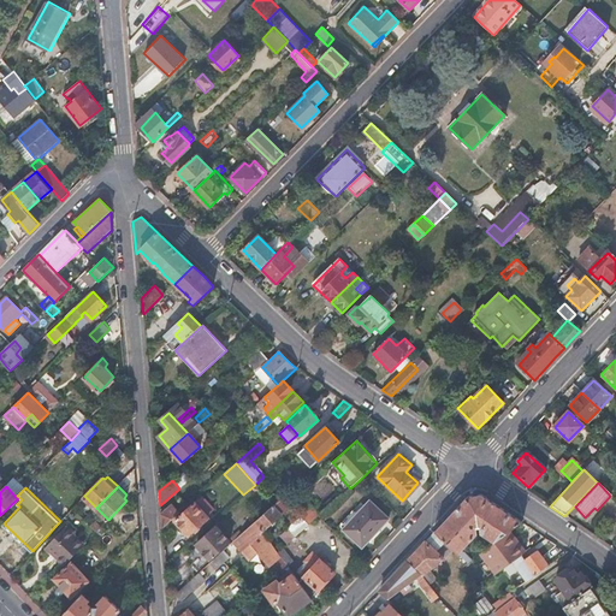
[(467,497),(434,532),(452,549),(467,562),(473,558),(462,550),(480,531),(495,543),(510,531),(522,522),(481,495),(472,496),(467,497)]
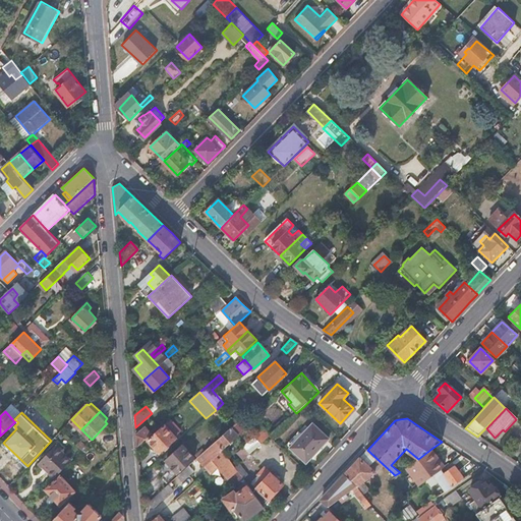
[(170,420),(147,441),(159,454),(176,439),(174,436),(179,430),(170,420)]
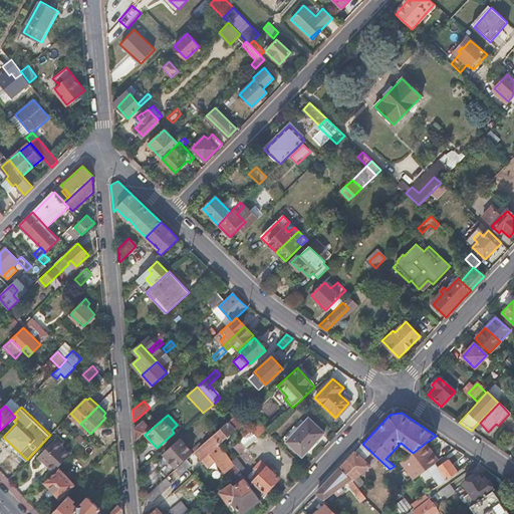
[(234,416),(228,421),(212,436),(219,445),(241,424),(234,416)]
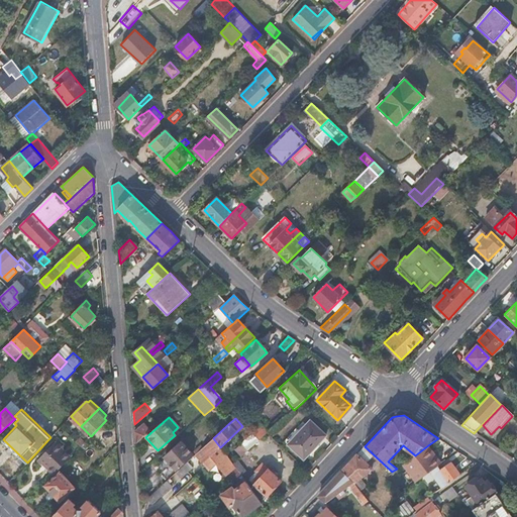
[(310,420),(288,444),(304,458),(325,434),(310,420)]
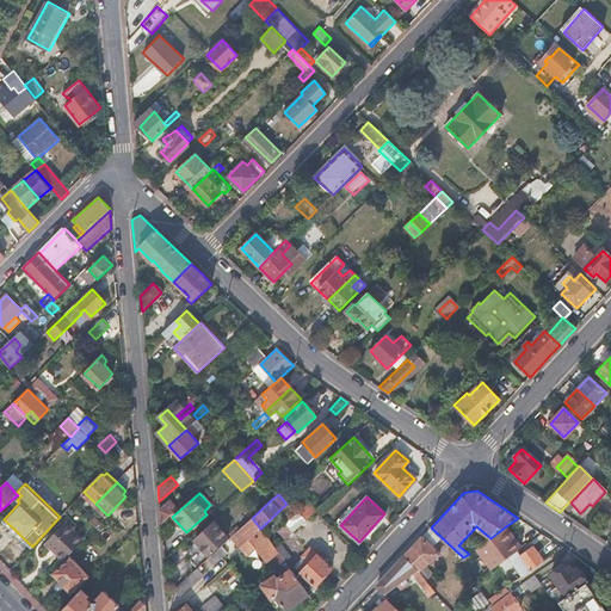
[(172,501),(160,512),(161,524),(178,508),(172,501)]
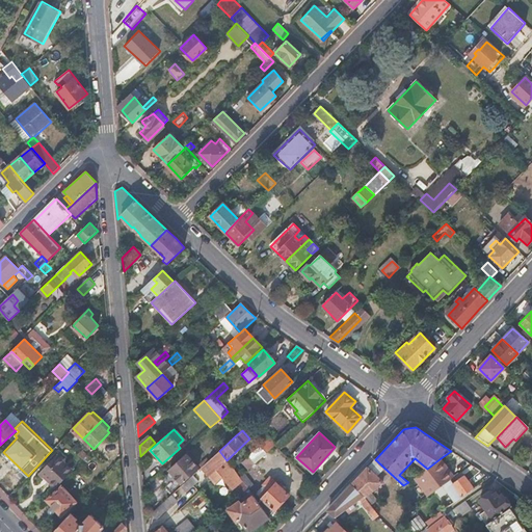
[(242,463),(248,471),(274,446),(268,440),(265,436),(260,442),(263,445),(242,463)]
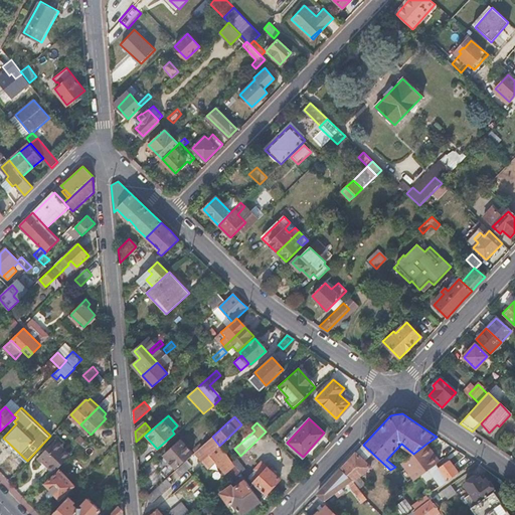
[(70,435),(80,445),(86,440),(75,430),(70,435)]
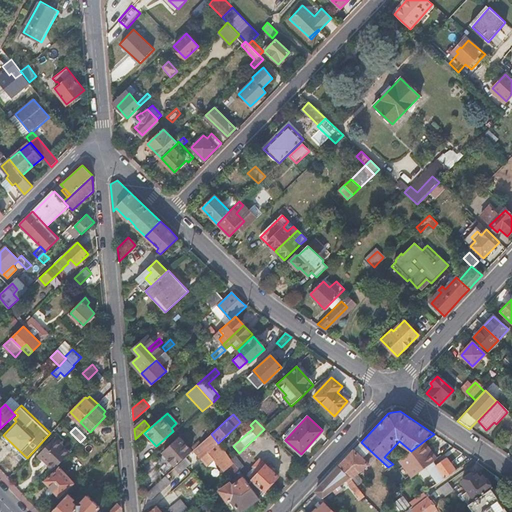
[(208,452),(212,456),(222,447),(218,443),(211,434),(200,444),(193,450),(173,468),(178,474),(189,464),(195,454),(200,459),(208,452)]
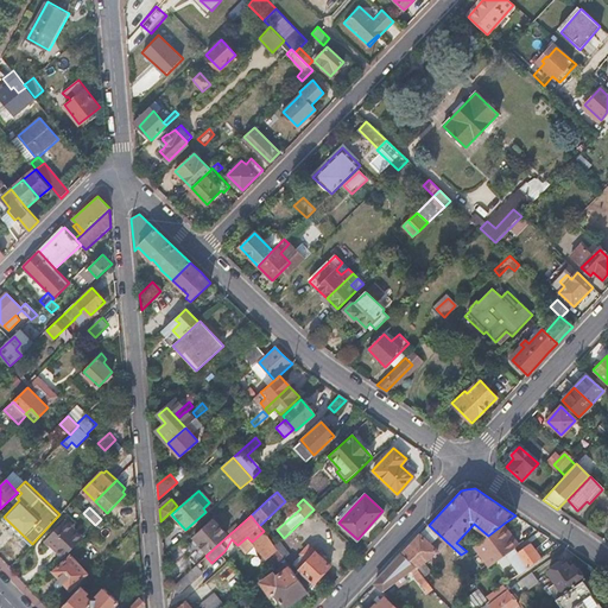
[(181,551),(192,564),(226,534),(213,520),(192,537),(194,539),(181,551)]
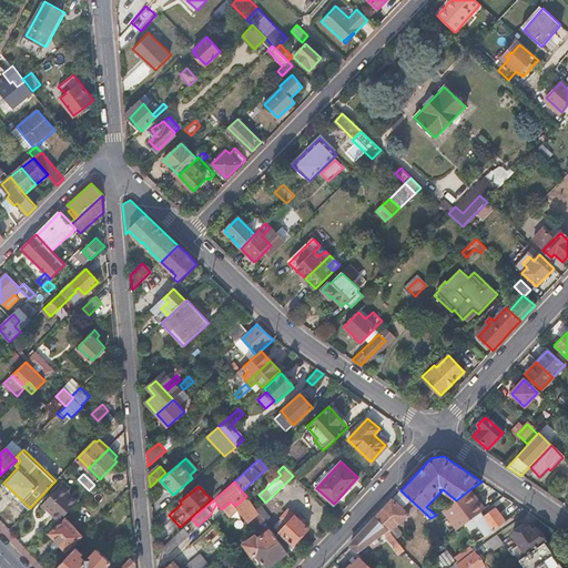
[(485,509),(470,489),(456,500),(443,509),(453,524),(457,520),(462,526),(465,523),(482,511),(485,509)]
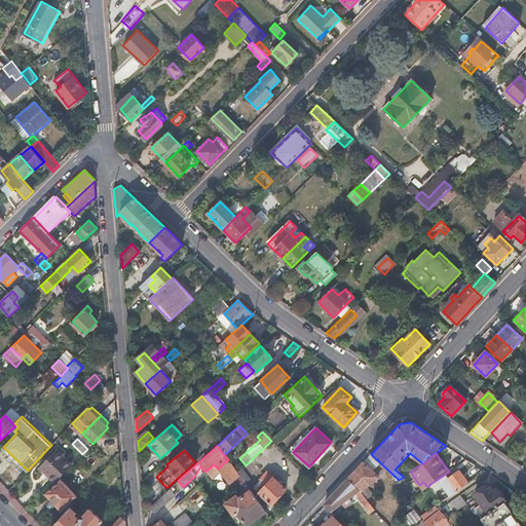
[(196,461),(198,462),(205,456),(204,454),(196,461)]
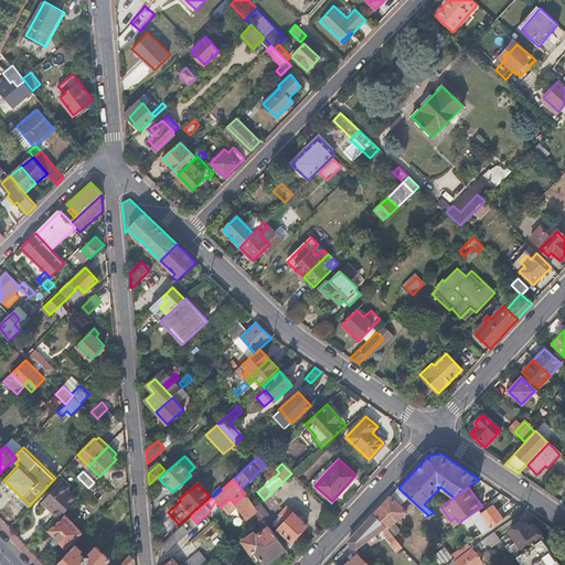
[(386,501),(373,515),(386,528),(388,530),(394,535),(401,531),(394,523),(406,513),(406,511),(415,503),(398,488),(386,501)]
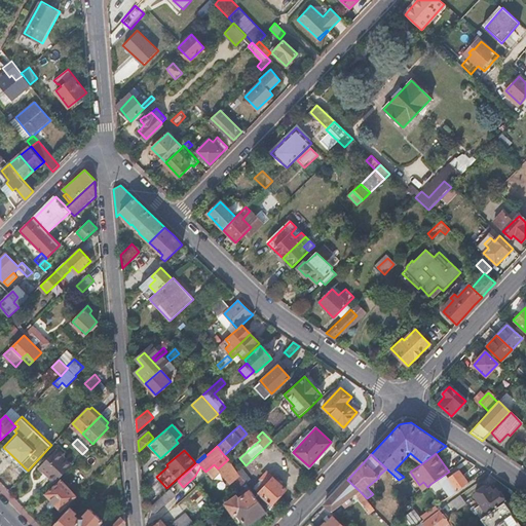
[(32,475),(48,490),(65,473),(49,457),(32,475)]
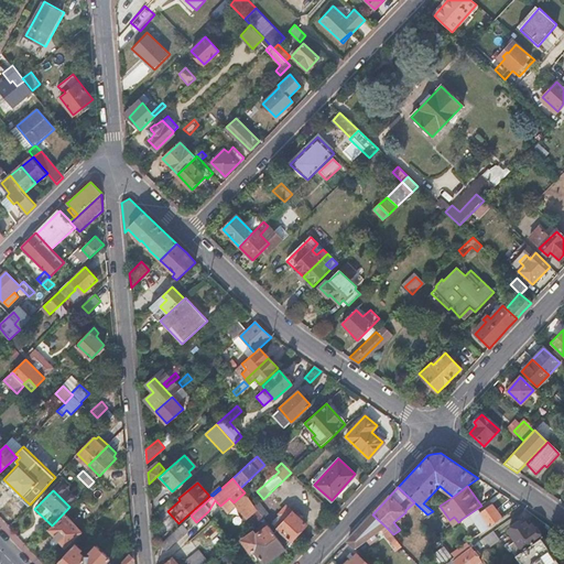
[(480,511),(478,508),(462,519),(467,527),(475,521),(483,532),(501,518),(491,503),(480,511)]
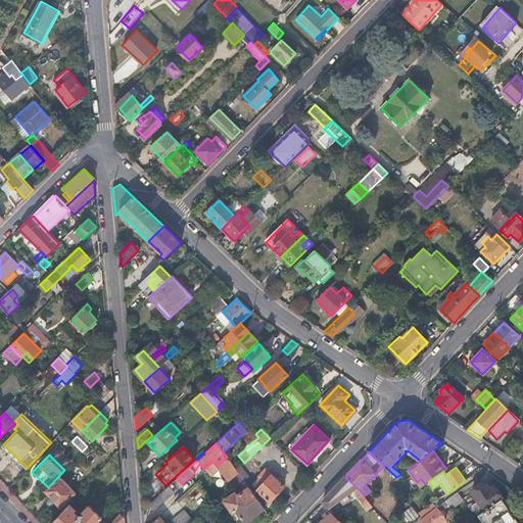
[(253,494),(264,508),(283,486),(266,470),(259,477),(263,479),(255,488),(256,490),(253,494)]
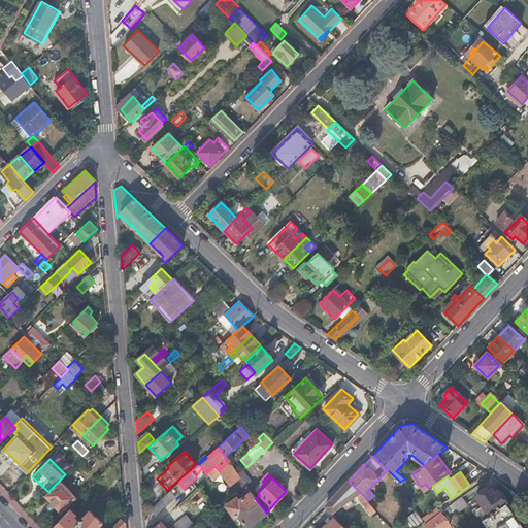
[(76,497),(62,481),(46,495),(61,512),(76,497)]
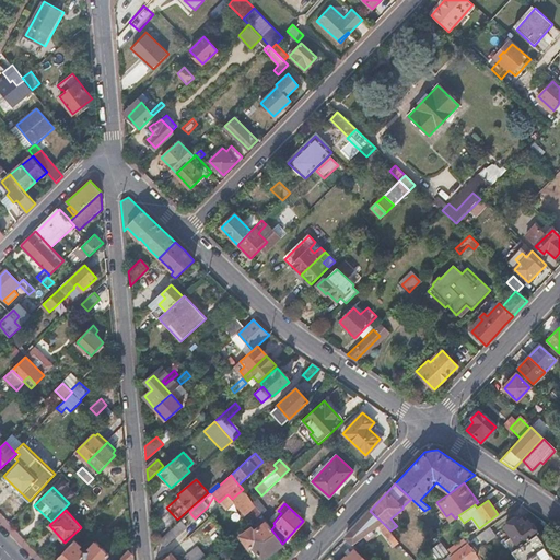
[(354,527),(346,537),(353,544),(383,523),(370,511),(354,527)]
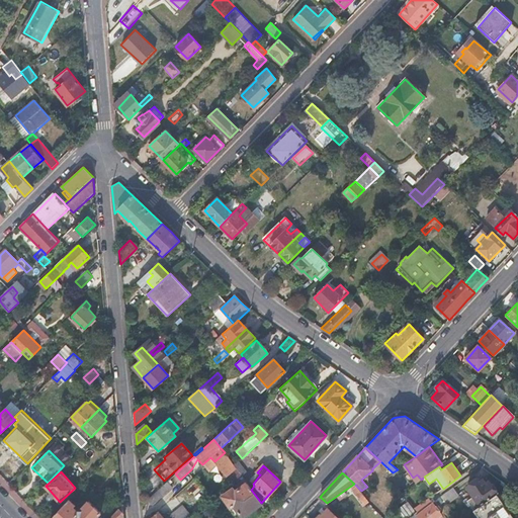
[(497,494),(498,493),(489,482),(486,483),(482,477),(467,488),(473,497),(467,501),(475,510),(497,494)]
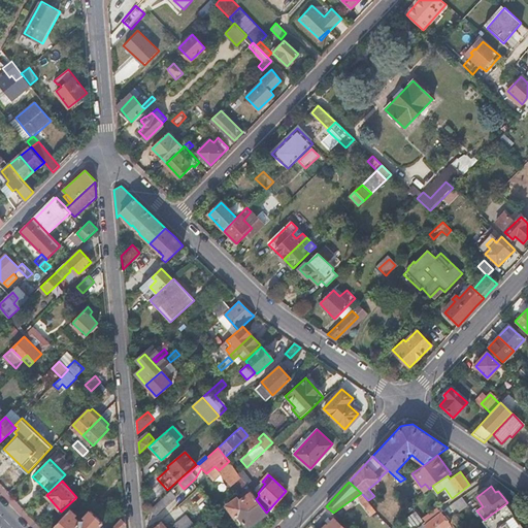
[(237,498),(237,499),(239,501),(252,492),(249,489),(237,498)]
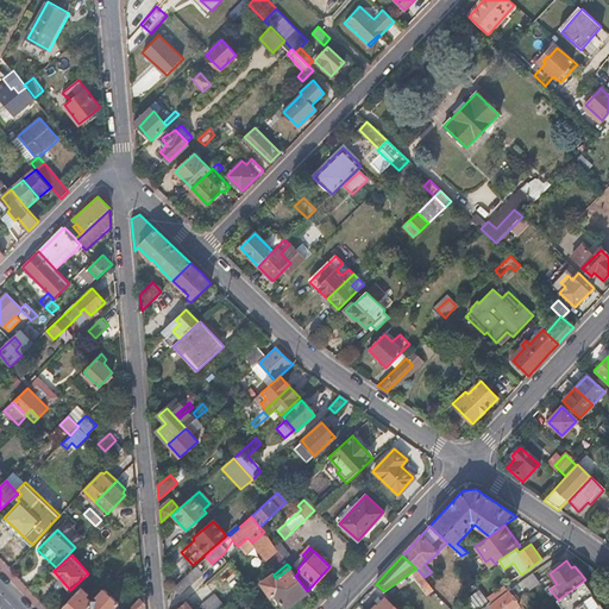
[(195,567),(173,588),(179,595),(201,575),(195,567)]
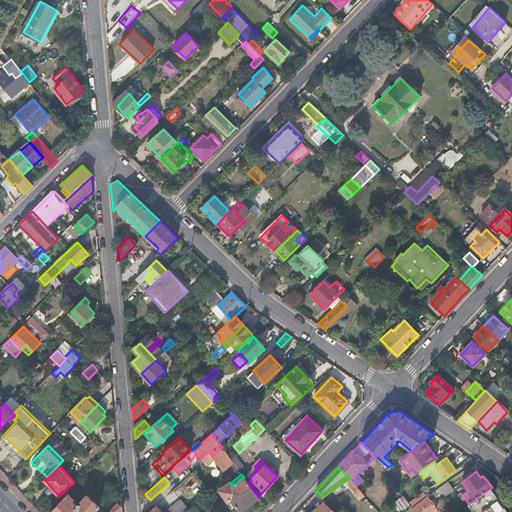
[(240,511),(258,498),(258,497),(248,484),(244,477),(232,486),(230,484),(220,491),(228,502),(231,500),(240,511)]
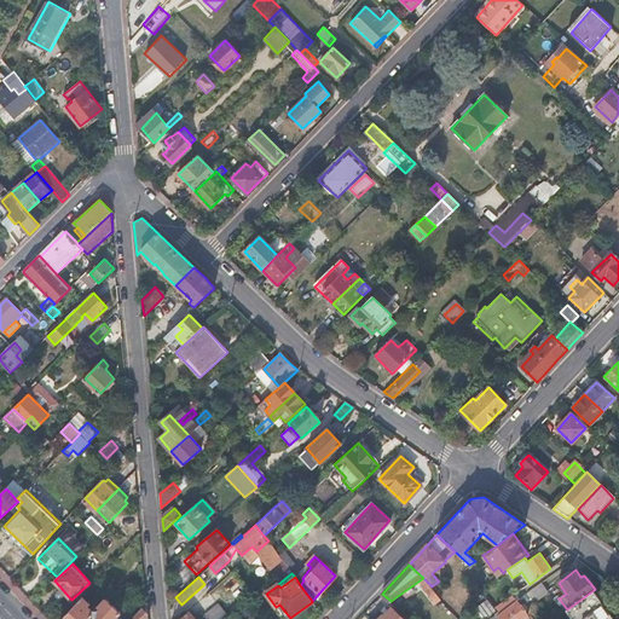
[(432,586),(426,580),(421,584),(437,605),(443,600),(432,586)]
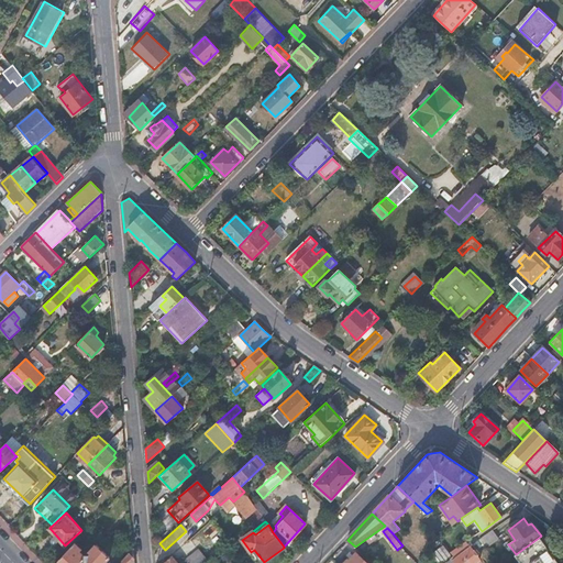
[(499,539),(494,530),(481,540),(486,549),(499,539)]
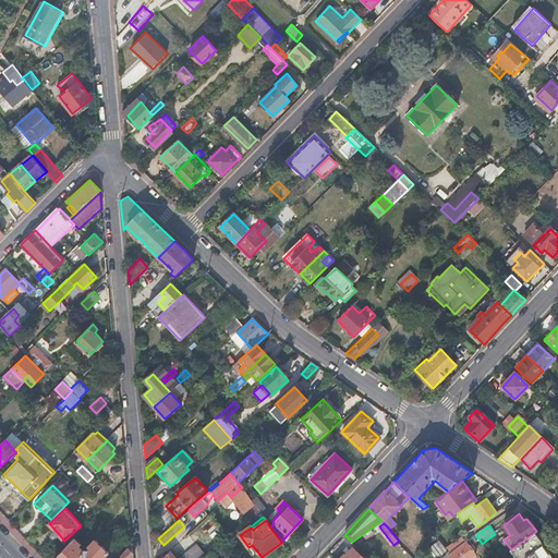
[(553,557),(535,532),(511,549),(516,557),(553,557)]
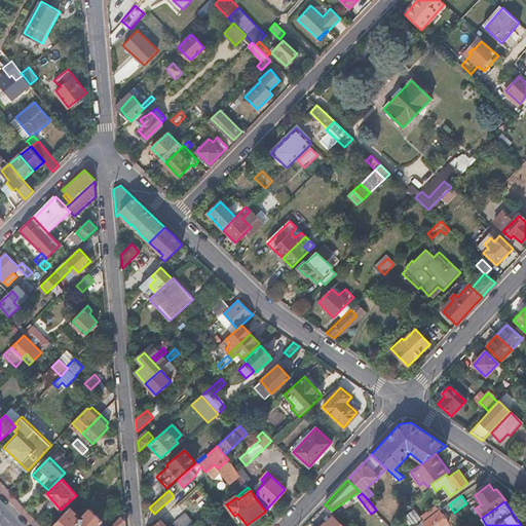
[(71,505),(52,525),(51,525),(97,525),(104,520),(90,508),(84,515),(86,517),(84,519),(81,520),(75,514),(77,512),(71,505)]
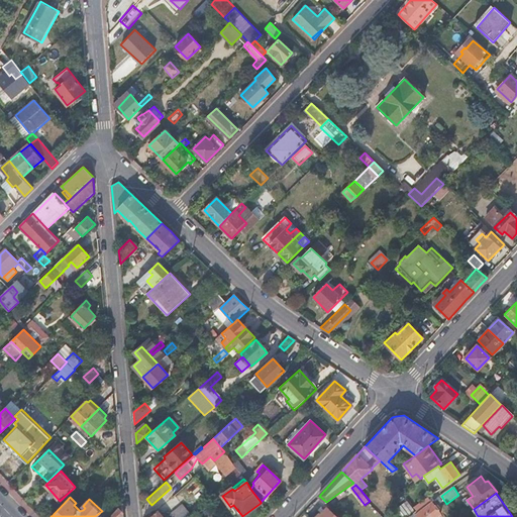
[(428,498),(416,507),(419,512),(417,514),(418,516),(439,516),(441,516),(428,498)]
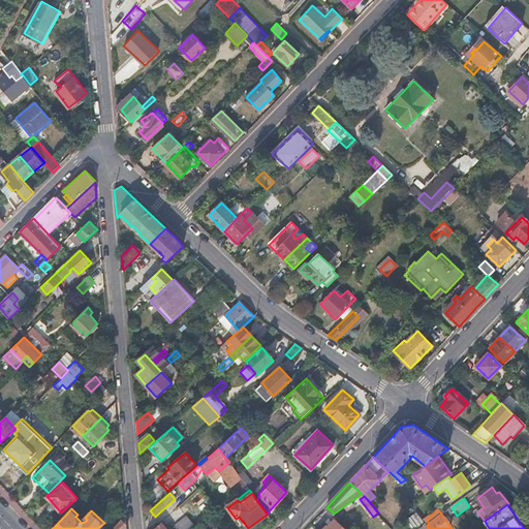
[(415,511),(407,520),(415,528),(416,528),(425,522),(415,511)]
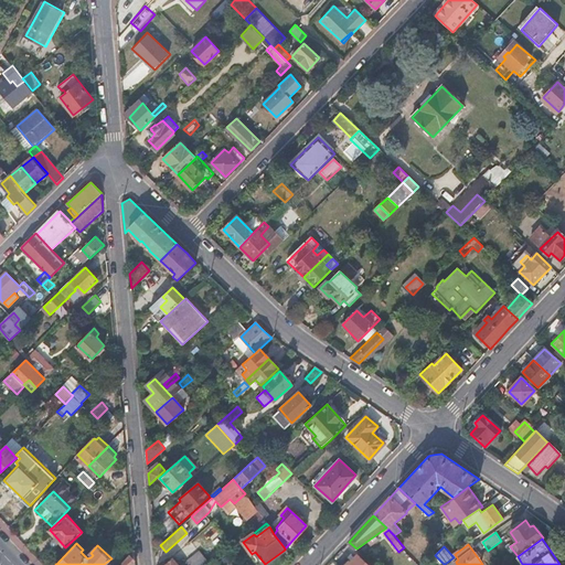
[(135,564),(134,551),(119,564),(135,564)]
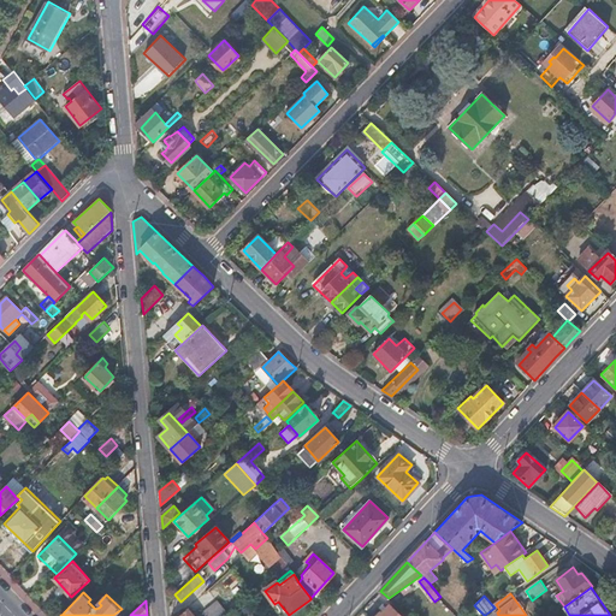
[(207,614),(207,615),(225,615),(227,615),(218,604),(207,614)]
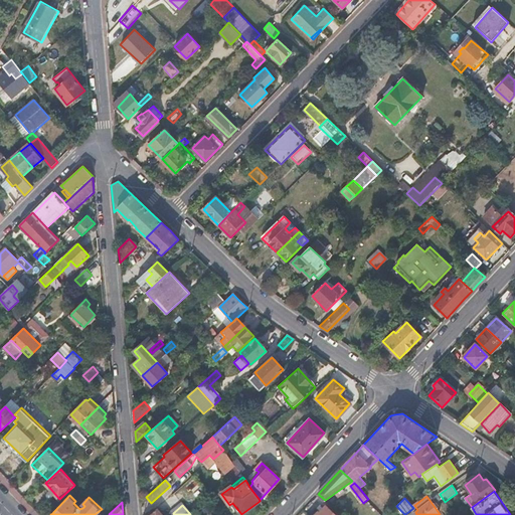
[(316,511),(312,514),(334,514),(325,505),(318,513),(316,511)]
